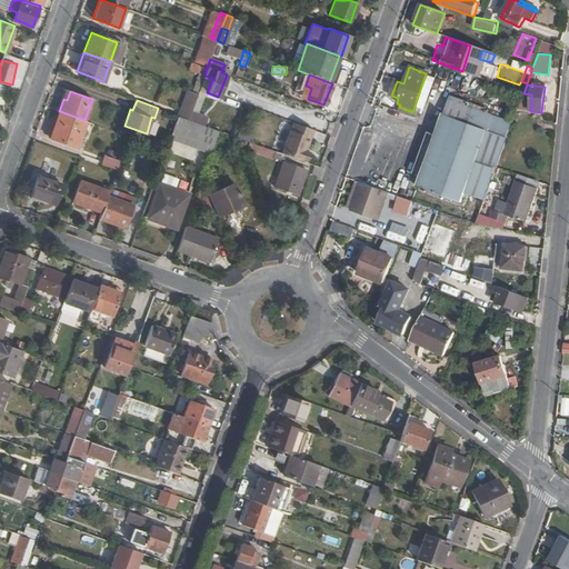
[(85,120),(60,111),(50,138),(77,148),(81,135),(88,137),(93,122),(85,120)]
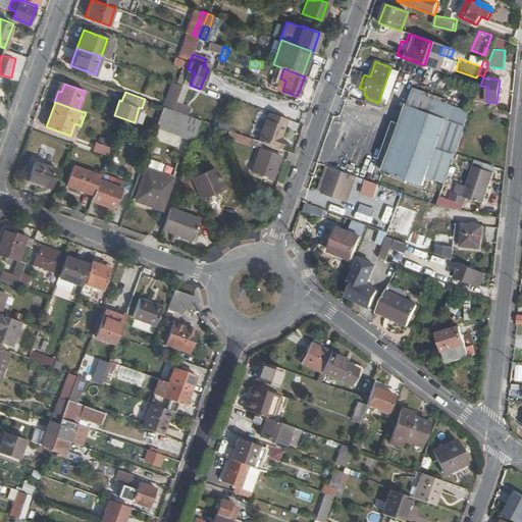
[(382,170),(421,186),(428,166),(446,172),(452,154),(434,148),(446,119),(406,105),(400,124),(393,121),(378,158),(385,161),(382,170)]
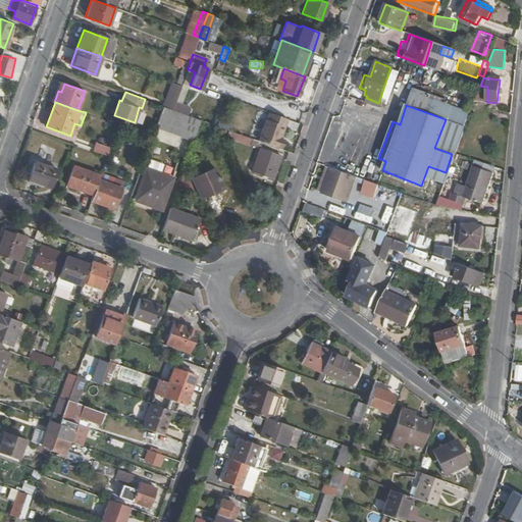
[(195,138),(201,119),(172,109),(163,106),(157,123),(195,138)]
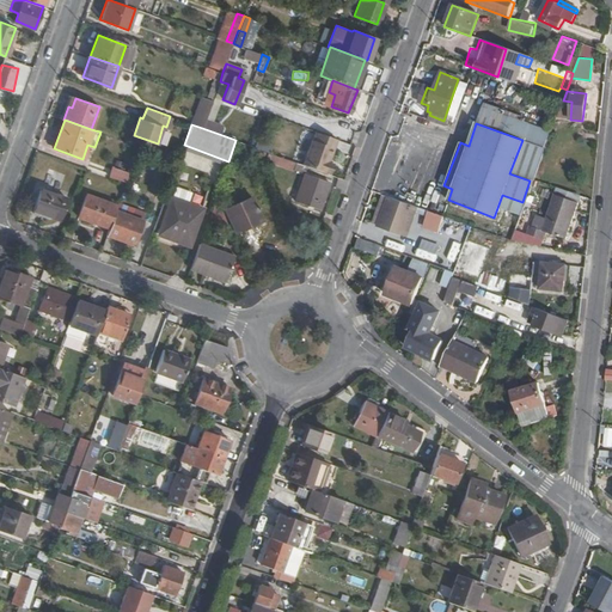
[(334,147),(336,138),(316,130),(303,164),(328,173),(331,163),(328,160),(332,146),(334,147)]
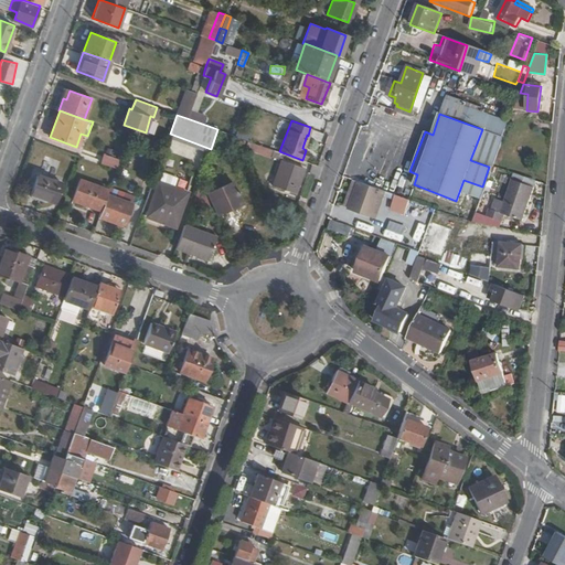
[(274,149),(259,144),(257,151),(272,157),(274,149)]
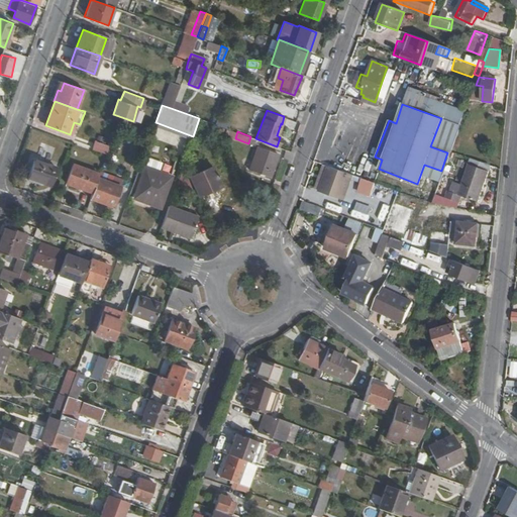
[(278,153),(280,147),(277,146),(255,138),(250,136),(248,143),(257,146),(278,153)]
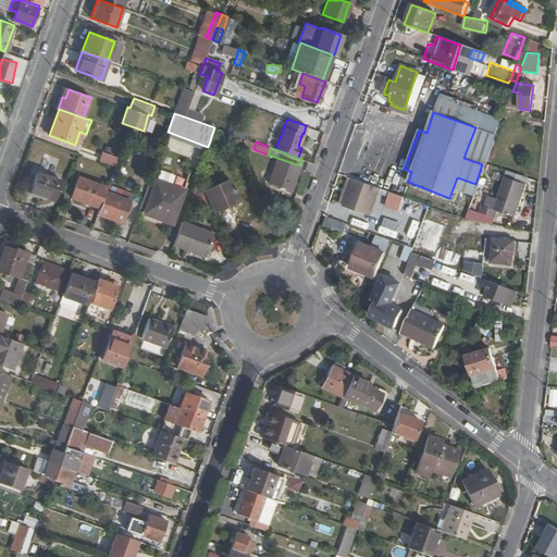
[(101,152),(98,161),(113,168),(116,158),(101,152)]
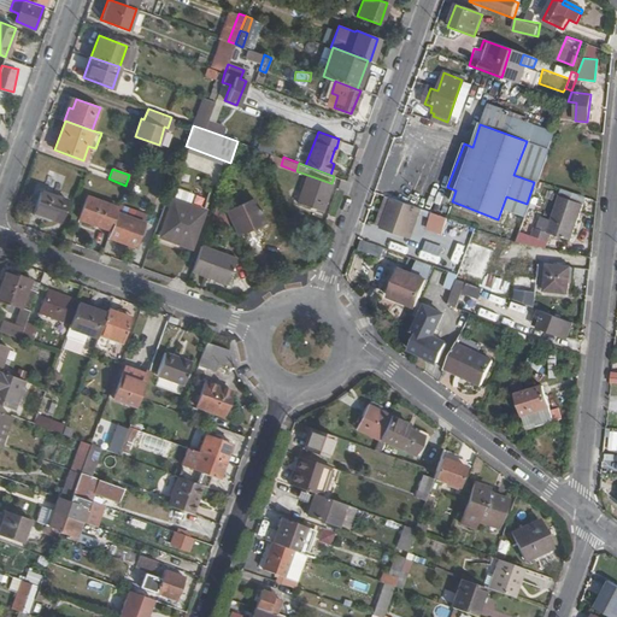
[(322,210),(331,183),(307,175),(298,203),(322,210)]
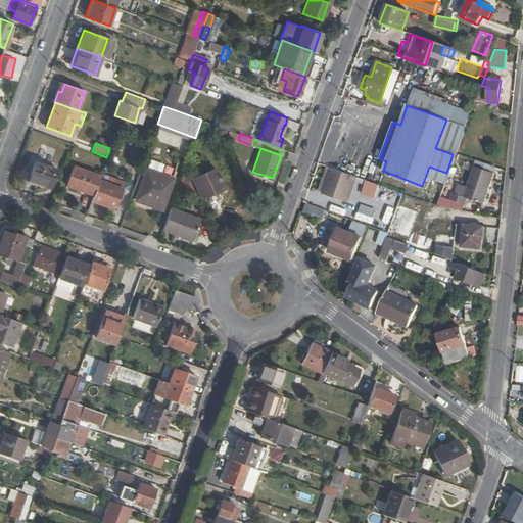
[(150,157),(147,165),(161,172),(164,161),(150,157)]
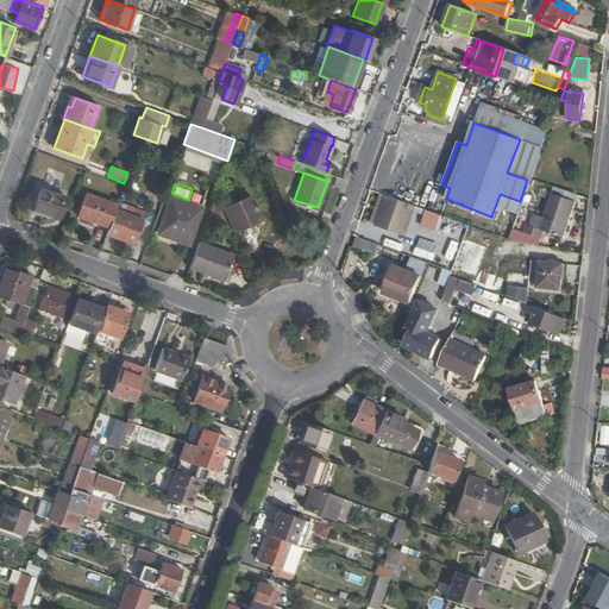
[(57,217),(66,195),(41,186),(33,207),(57,217)]
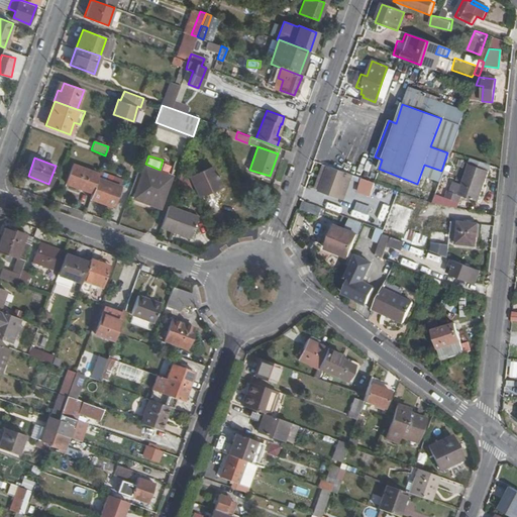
[(92,192),(98,177),(98,174),(71,164),(65,182),(92,192)]
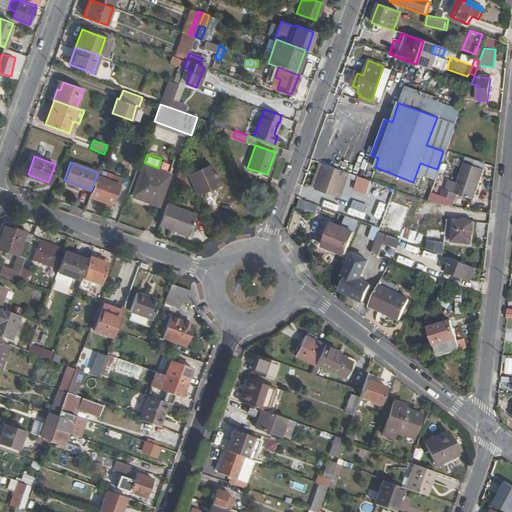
[(158,168),(144,162),(133,193),(160,203),(171,173),(158,168)]
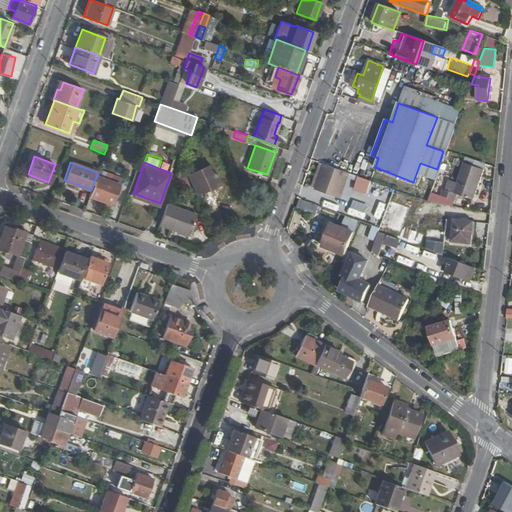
[(441,196),(454,202),(457,195),(473,200),(483,170),(463,162),(452,193),(444,190),(441,196)]
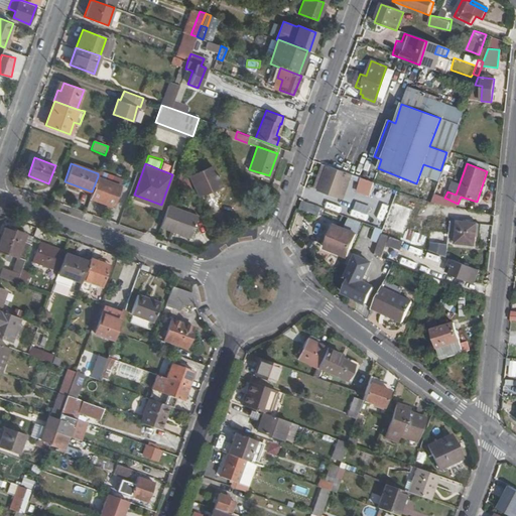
[(191,181),(197,195),(221,183),(212,164),(187,174),(188,175),(191,181)]
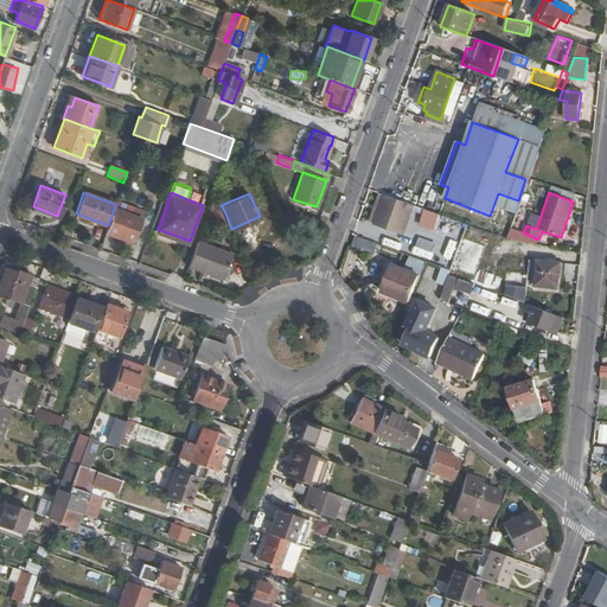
[(225,213),(222,206),(211,203),(209,209),(225,213)]
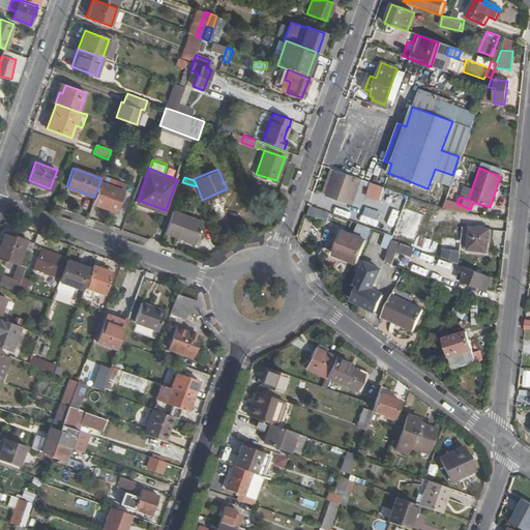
[(94,197),(92,201),(115,210),(123,189),(100,181),(94,197)]
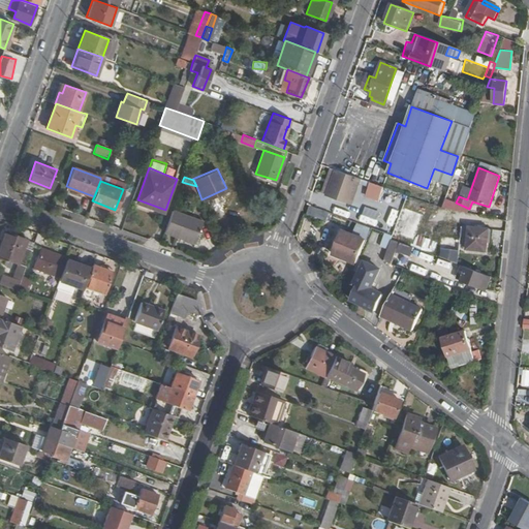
[(379,201),(385,186),(372,182),(366,196),(379,201)]
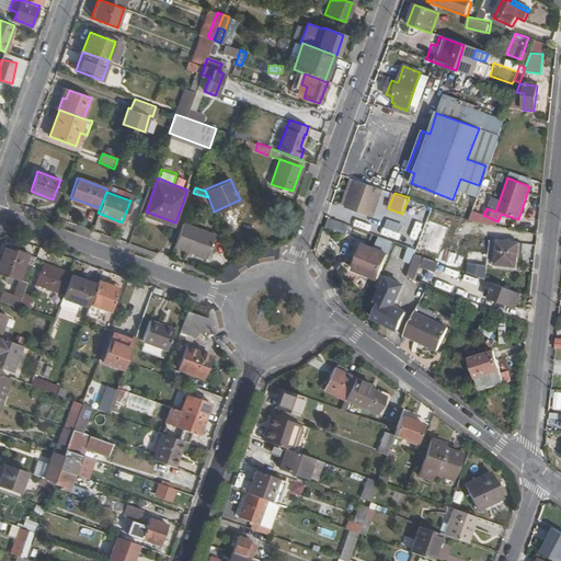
[(350,224),(355,226),(374,233),(384,208),(359,199),(350,224)]
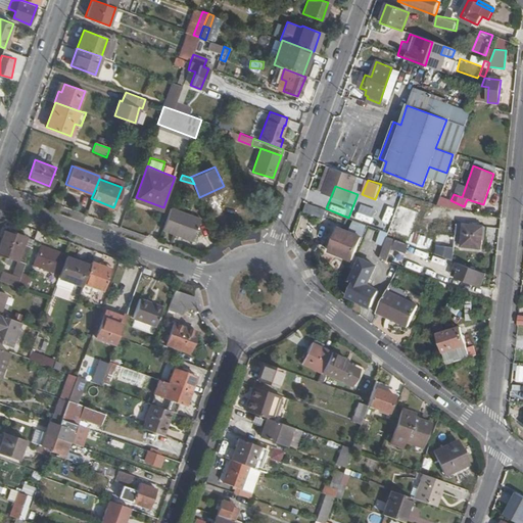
[(402,195),(400,206),(414,209),(416,198),(402,195)]
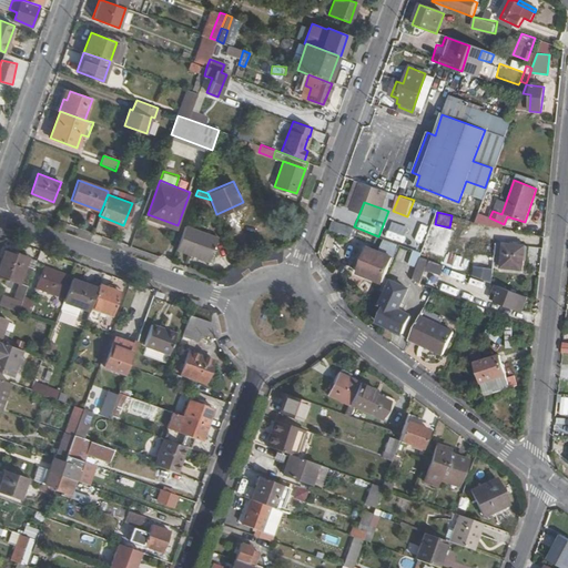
[(353,226),(334,220),(332,227),(351,235),(352,232),(353,226)]
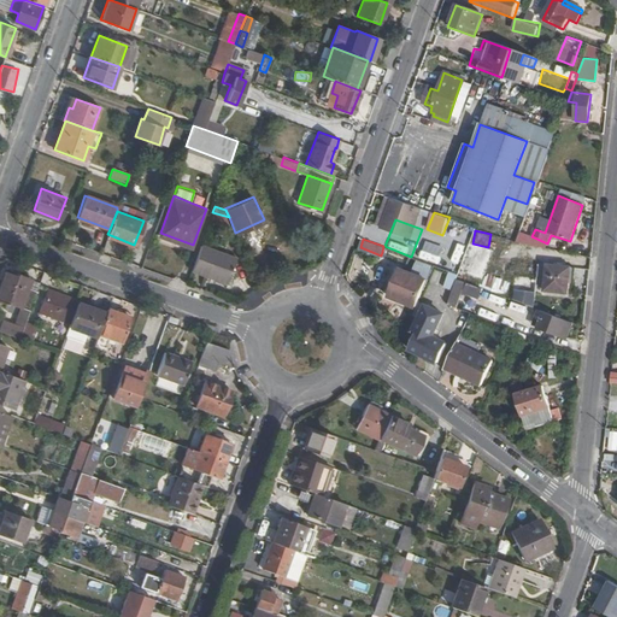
[(533,258),(535,248),(511,241),(507,251),(533,258)]
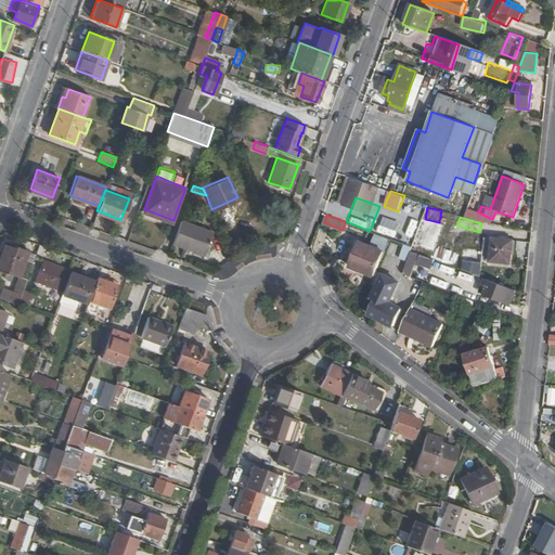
[(180,218),(171,243),(190,248),(191,245),(206,250),(213,230),(180,218)]
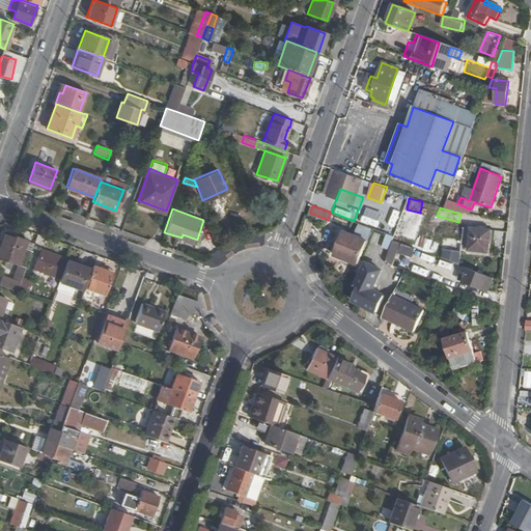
[(367,214),(365,220),(380,226),(383,220),(367,214)]
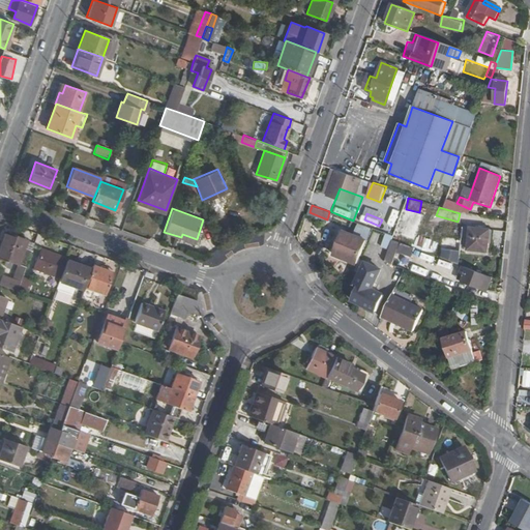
[(467,251),(487,253),(489,231),(469,229),(467,251)]
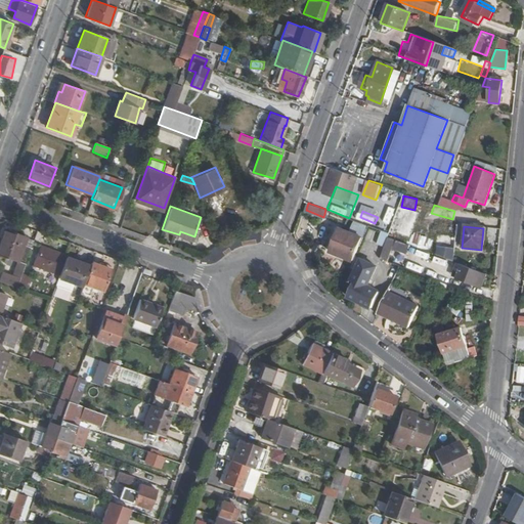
[(338,253),(354,259),(360,246),(364,237),(340,227),(331,251),(338,254),(338,253)]
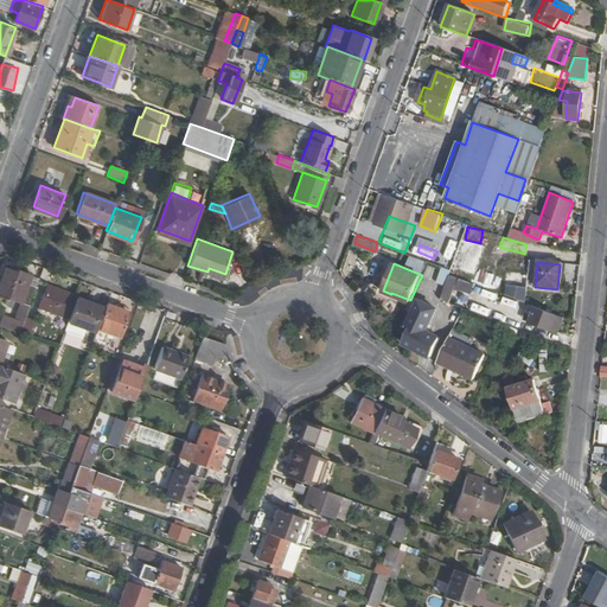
[(6,315),(2,326),(19,333),(26,314),(36,287),(27,285),(31,274),(6,266),(0,282),(0,293),(23,301),(16,318),(6,315)]
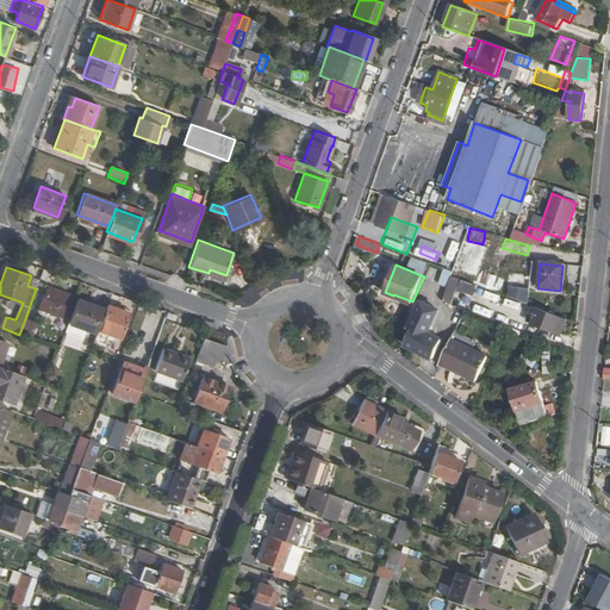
[(36,288),(39,279),(31,275),(27,286),(36,288)]
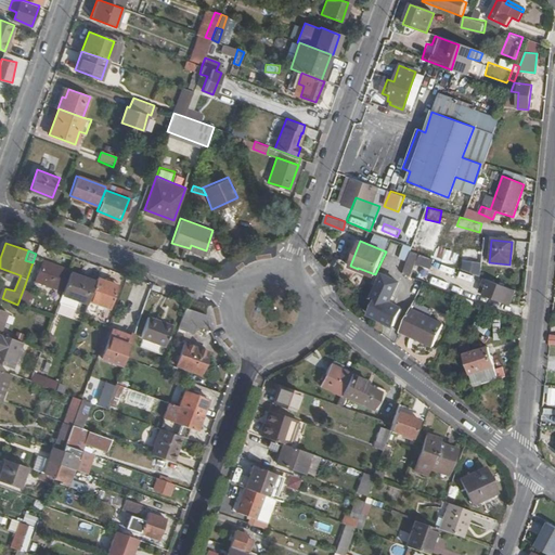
[(71,270),(72,268),(44,257),(36,279),(63,289),(71,270)]
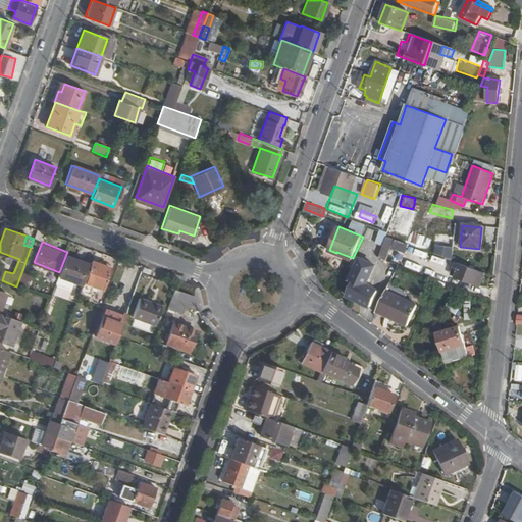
[(377,257),(390,262),(393,255),(387,253),(389,245),(382,243),(377,257)]
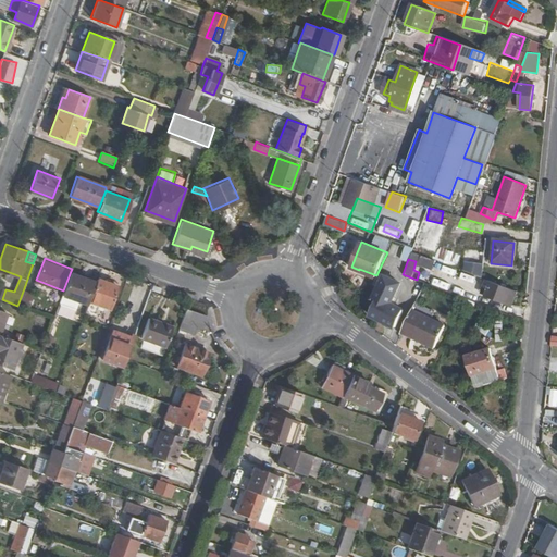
[(466,260),(463,272),(483,275),(485,263),(466,260)]
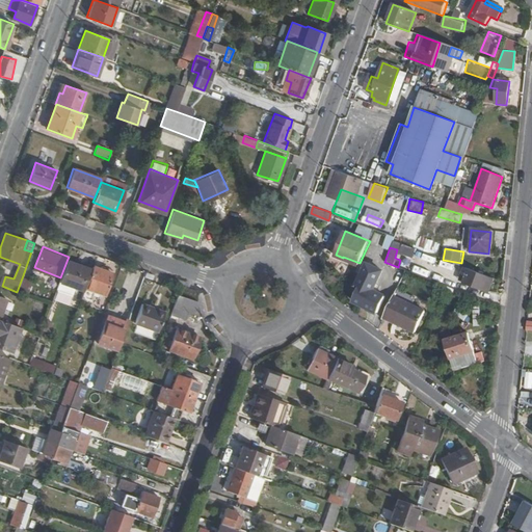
[(366,249),(360,263),(366,265),(361,277),(374,283),(378,272),(376,271),(382,257),(366,249)]
